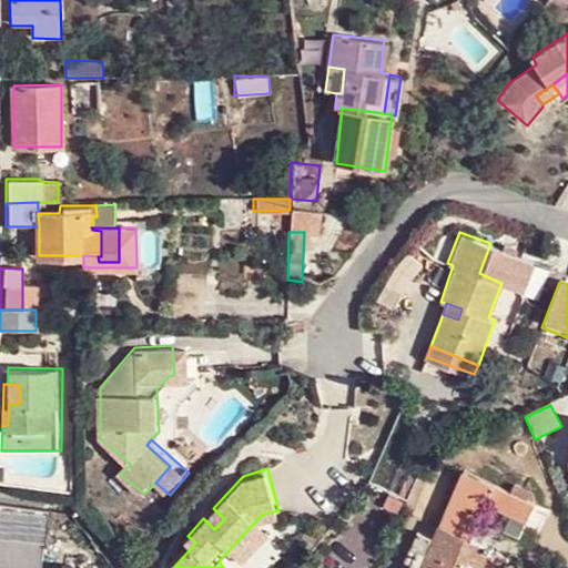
[(528,499),(509,493),(462,470),(432,537),(415,531),(402,558),(409,561),(406,567),(499,567),(505,557),(476,541),(482,529),(472,524),(482,504),(508,515),(501,530),(517,535),(531,501),(528,499)]
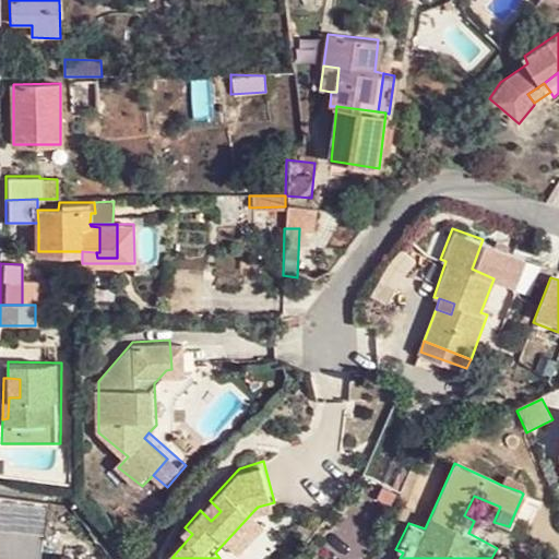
[(503,477),(501,485),(520,491),(521,486),(503,477)]
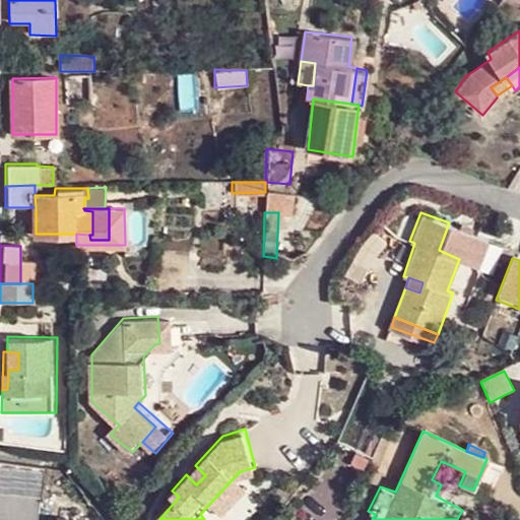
[(205,475),(195,465),(186,474),(196,484),(205,475)]
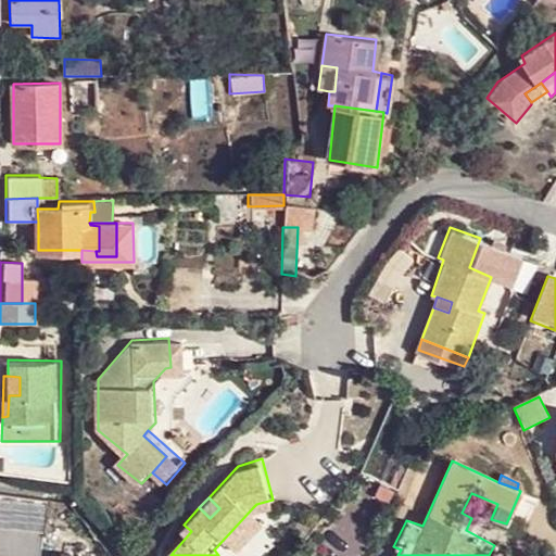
[(0,505),(0,522),(40,527),(42,509),(0,505)]
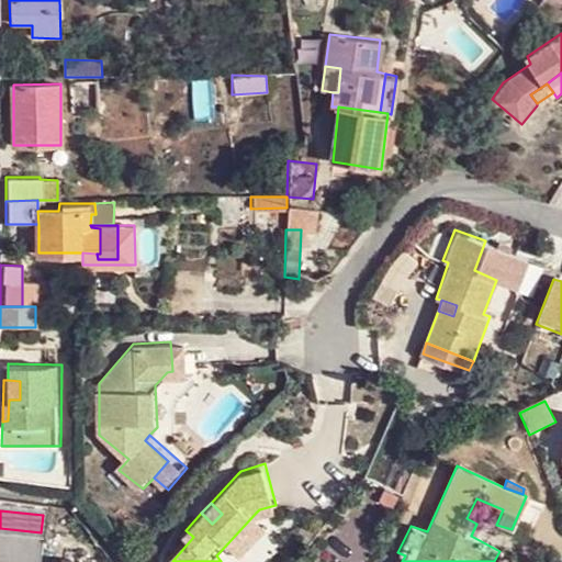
[(256,513),(231,540),(244,551),(268,525),(256,513)]
